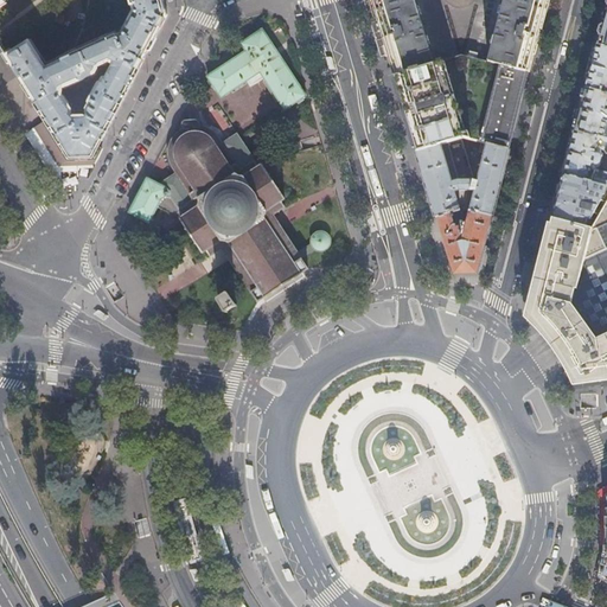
[(0,0),(0,6),(6,4),(4,0),(128,0),(131,6),(132,6),(133,11),(121,33),(116,36),(115,34),(107,39),(107,38),(70,55),(70,56),(61,59),(62,59),(46,66),(30,40),(5,56),(23,83),(51,128),(57,139),(65,152),(69,157),(93,155),(116,112),(153,42),(167,16),(163,0),(0,0)]
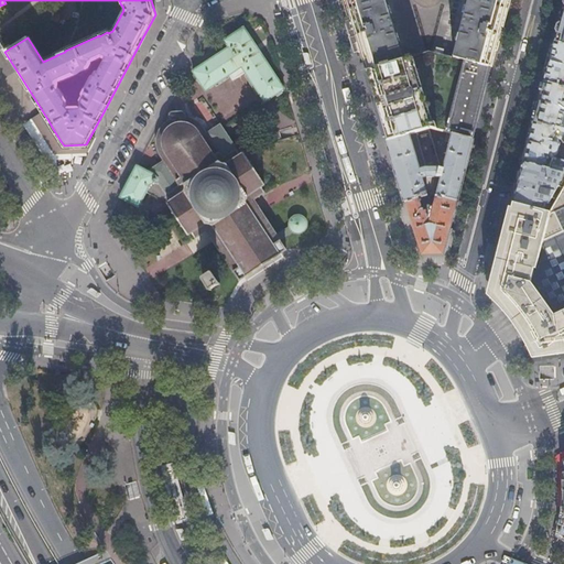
[(508,0),(345,0),(366,69),(410,56),(430,51),(466,61),(490,67),(494,57),(506,10),(508,0)]
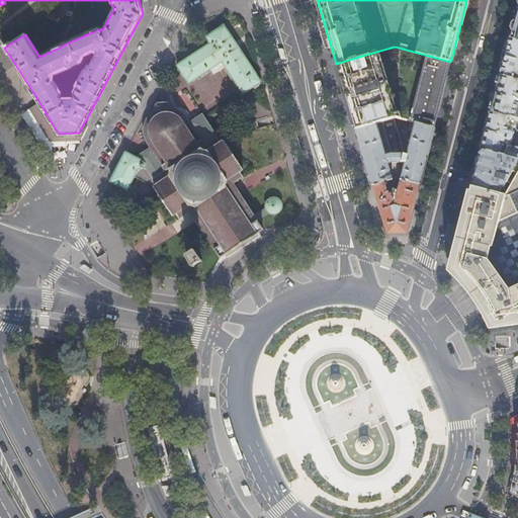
[(517,6),(509,38),(517,39),(517,6)]
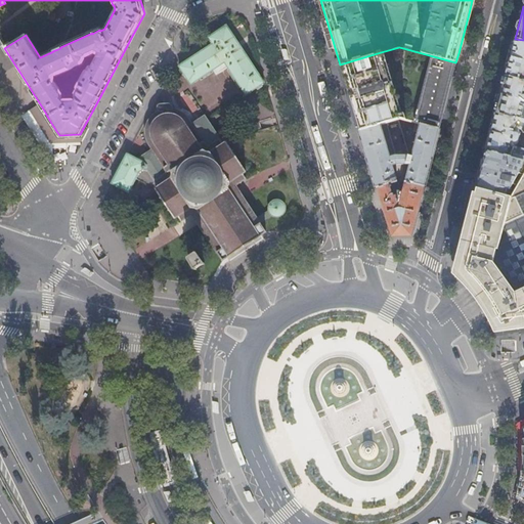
[(224,62),(246,94),(264,83),(226,26),(208,37),(213,44),(179,66),(190,84),(224,62)]
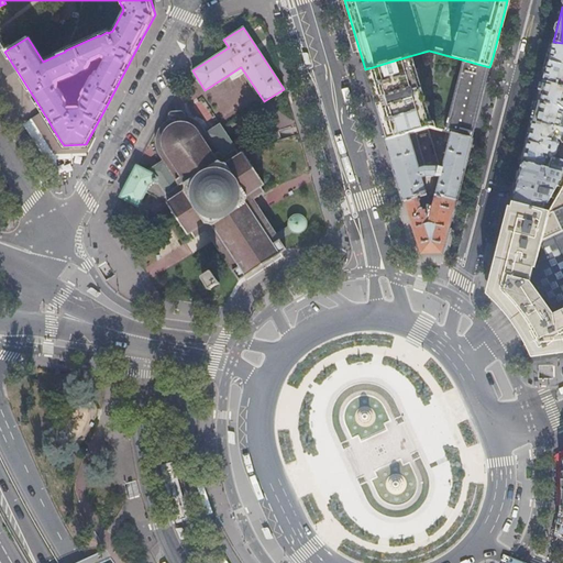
[(562,43),(553,42),(550,57),(543,81),(562,86),(562,43)]
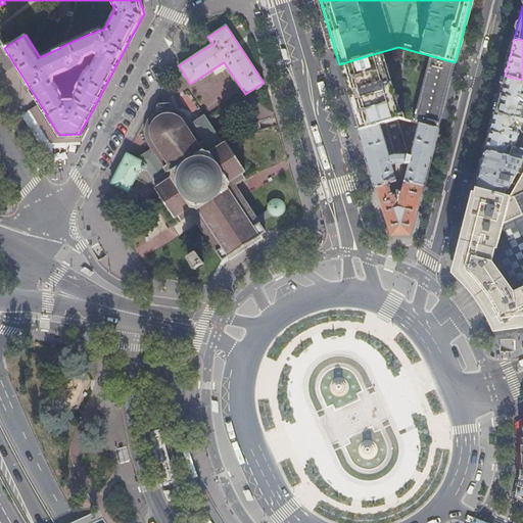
[(399,117),(380,52),(339,64),(344,81),(349,97),(354,113),(359,131),(395,119),(399,117)]
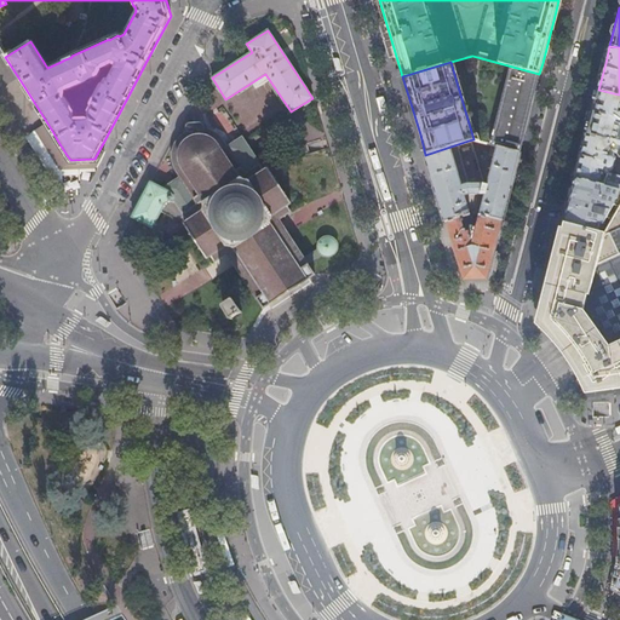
[(539,74),(512,67),(492,144),(520,151),(521,147),(523,139),(529,113),(539,74)]
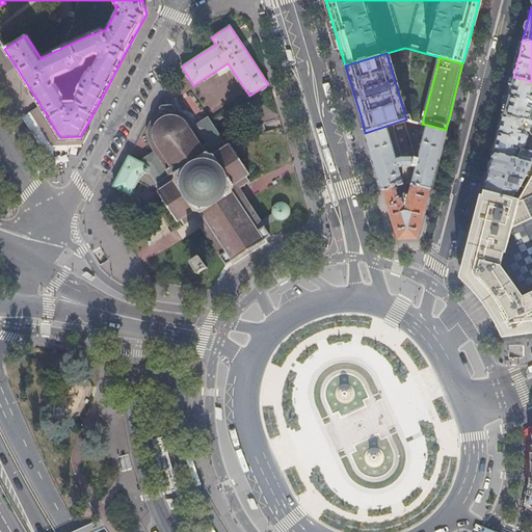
[(531,81),(513,77),(511,86),(508,96),(506,104),(504,113),(531,121),(531,81)]
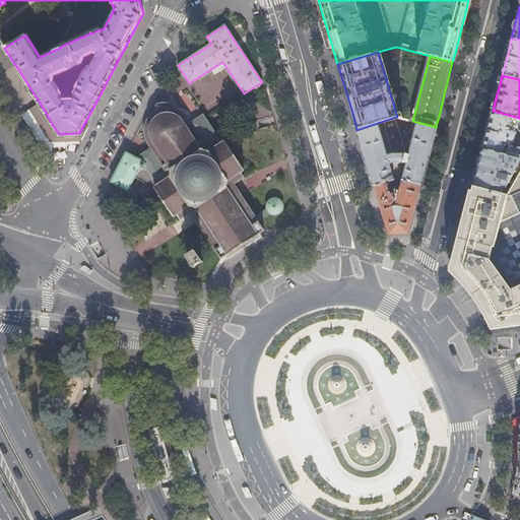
[(174,109),(171,108),(171,102),(161,102),(161,104),(158,104),(156,105),(156,108),(157,110),(155,111),(153,113),(151,114),(149,116),(148,118),(147,120),(146,123),(145,125),(144,128),(144,130),(144,133),(145,135),(146,139),(147,142),(150,147),(138,155),(136,157),(126,152),(111,182),(128,190),(138,171),(145,167),(152,177),(156,184),(154,186),(156,189),(174,215),(177,213),(180,218),(191,211),(194,217),(197,221),(220,259),(225,255),(242,245),(258,235),(264,231),(258,221),(270,213),(271,214),(273,214),(276,214),(278,214),(280,212),(282,210),(283,208),(283,206),(282,202),(279,199),(276,198),(274,198),(271,198),(270,199),(268,201),(267,203),(266,206),(266,209),(255,216),(241,196),(236,190),(233,184),(244,177),(241,173),(244,171),(224,140),(221,142),(217,137),(203,115),(191,123),(186,117),(185,115),(183,114),(181,112),(178,110),(176,109),(174,109)]
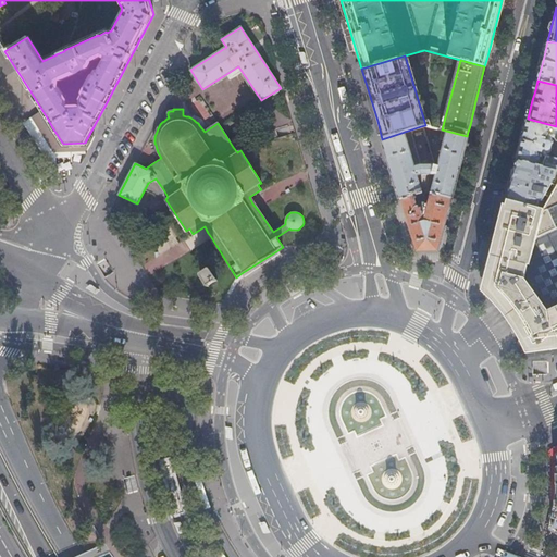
[(52,127),(47,118),(39,122),(52,144),(60,139),(52,127)]
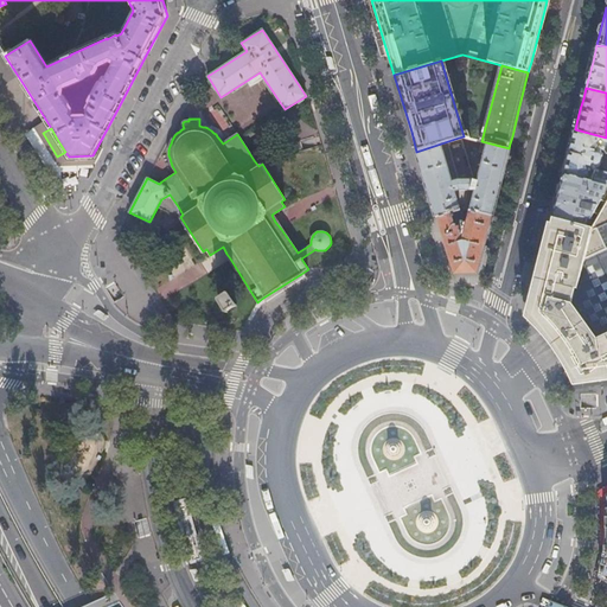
[(606,138),(575,129),(570,148),(567,160),(563,173),(606,184),(606,171),(598,170),(595,166),(593,165),(594,163),(600,164),(602,163),(604,158),(602,154),(595,153),(596,151),(600,152),(602,149),(606,151),(606,152),(606,138)]
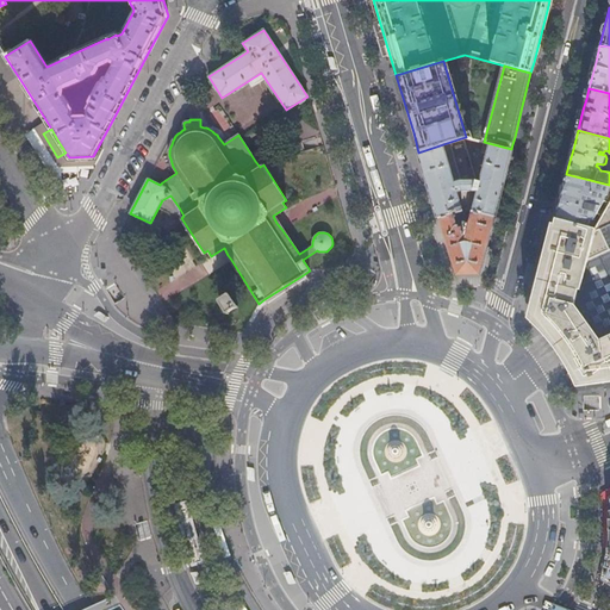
[(503,181),(511,149),(484,142),(481,153),(486,155),(480,181),(475,180),(460,180),(455,161),(462,159),(465,157),(465,156),(466,153),(461,138),(418,153),(422,162),(428,181),(430,192),(436,210),(439,218),(466,210),(495,217),(498,198),(503,181)]
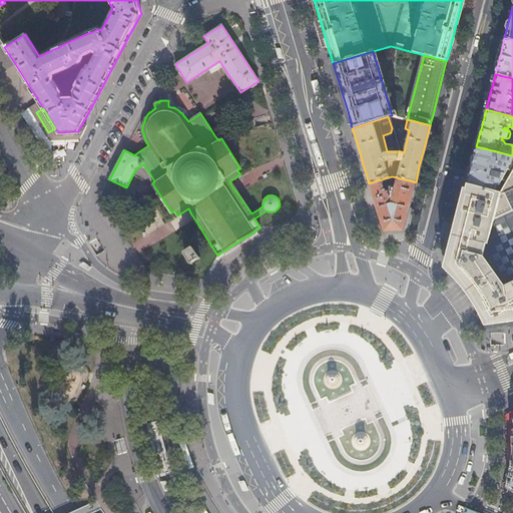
[(502,193),(512,174),(512,155),(476,146),(474,155),(471,166),(466,186),(502,193)]
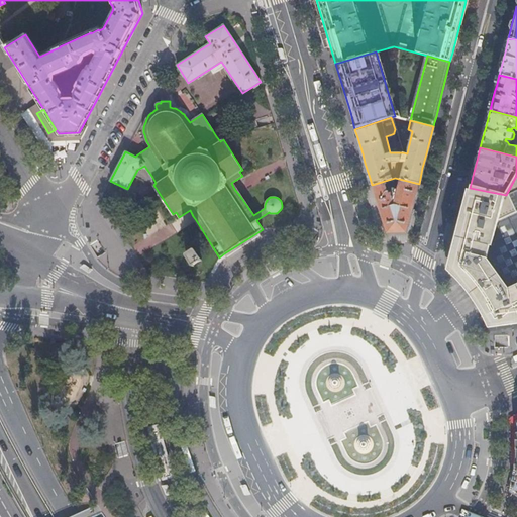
[(516,176),(506,195),(470,188),(467,201),(457,235),(454,247),(451,261),(450,265),(449,269),(458,278),(462,283),(471,292),(474,297),(478,302),(481,307),(482,310),(485,315),(490,325),(500,323),(516,321),(516,176)]
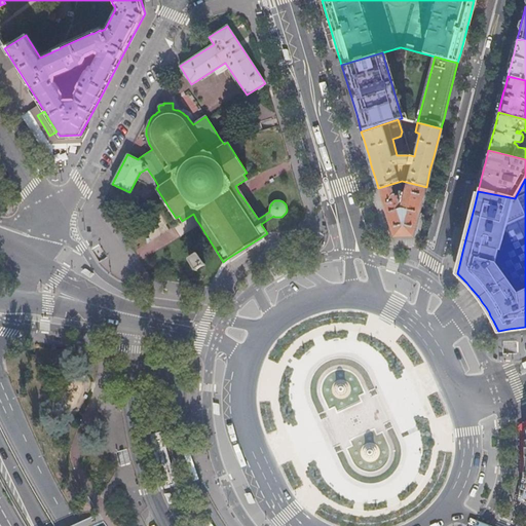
[(378,188),(382,201),(377,202),(389,243),(402,243),(412,242),(421,207),(426,187),(402,181),(378,188)]
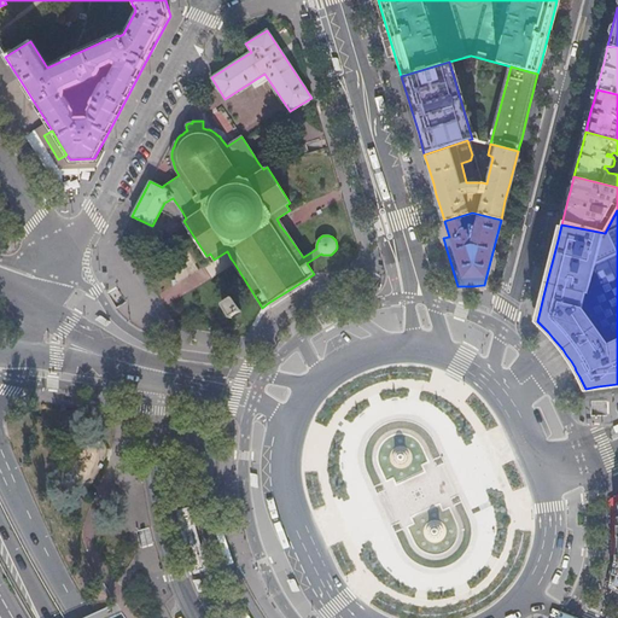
[(229,318),(231,319),(231,318),(231,316),(238,312),(239,313),(240,313),(239,312),(240,310),(238,310),(232,301),(233,299),(232,299),(231,298),(231,299),(231,301),(223,304),(223,303),(222,304),(223,305),(222,305),(222,307),(223,307),(229,316),(228,318),(229,318)]
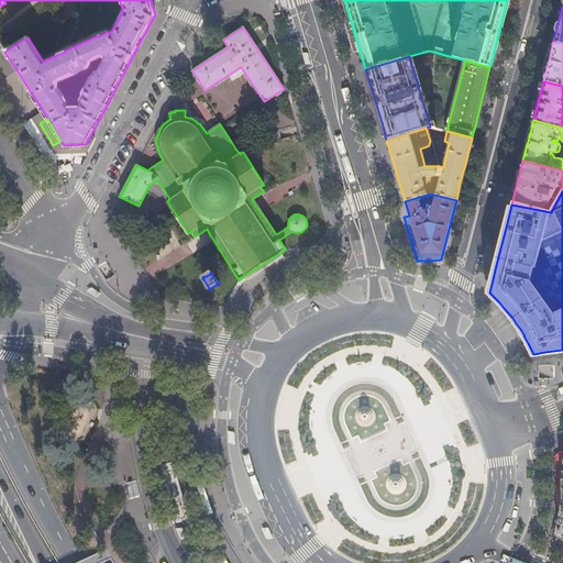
[(562,357),(562,350),(544,352),(533,354),(528,343),(520,346),(527,361),(551,359),(562,357)]
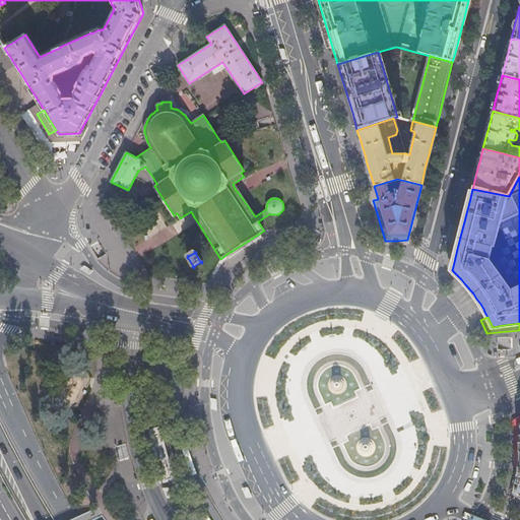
[(338,389),(341,388),(342,385),(341,382),(338,380),(335,380),(333,383),(333,386),(335,388),(338,389)]
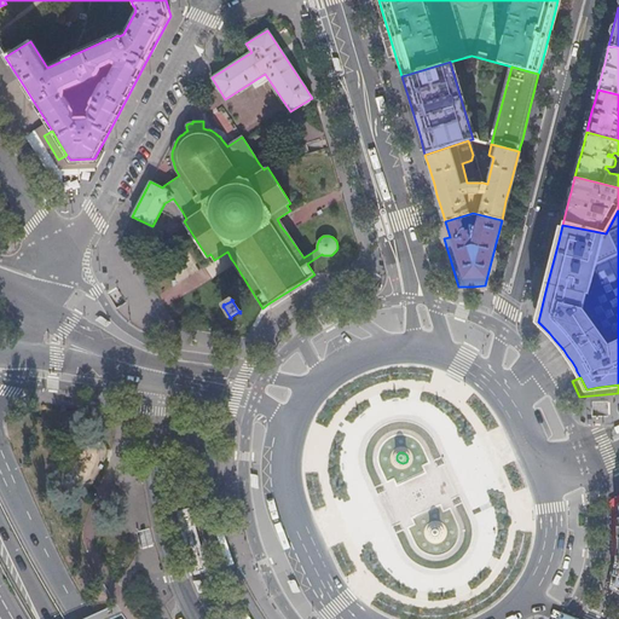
[(437,538),(439,536),(441,533),(440,528),(437,527),(433,527),(431,530),(431,533),(432,537),(437,538)]
